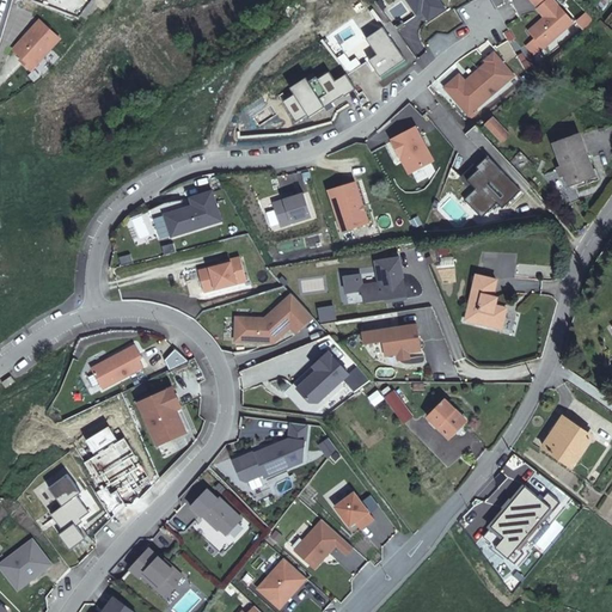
[(439,0),(404,0),(416,17),(421,13),(428,23),(444,11),(438,1),(439,0)]
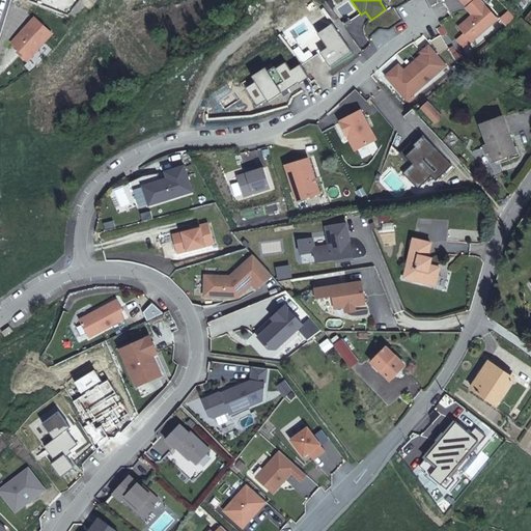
[(471,45),(498,21),(478,0),(476,0),(467,8),(466,9),(472,17),(457,30),(471,45)]
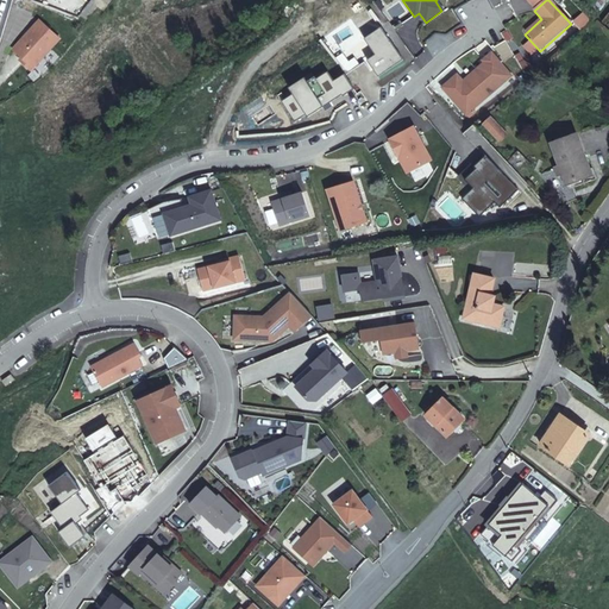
[(573,23),(581,31),(590,24),(583,16),(573,23)]
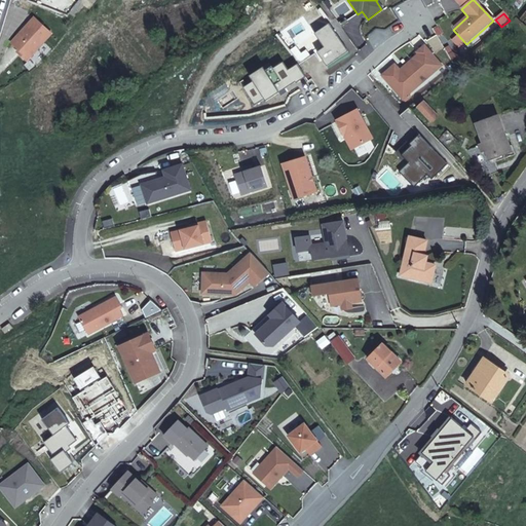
[(28,61),(36,51),(51,35),(34,20),(15,40),(11,45),(20,52),(28,61)]
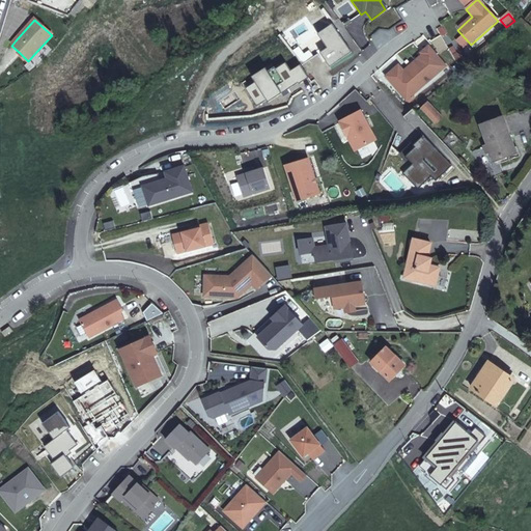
[(341,24),(343,28),(351,24),(348,20),(341,24)]
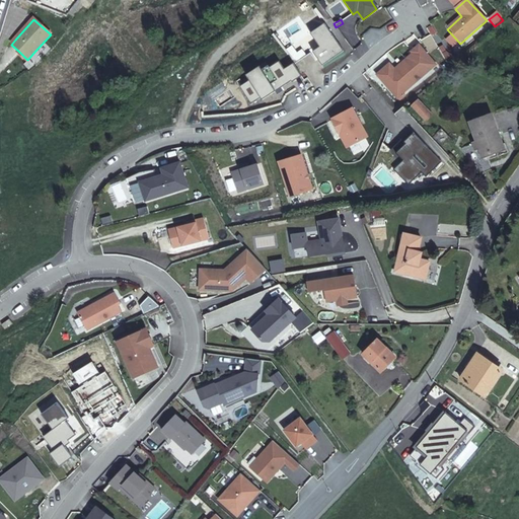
[(321,67),(343,53),(324,25),(310,34),(319,48),(312,53),(321,67)]
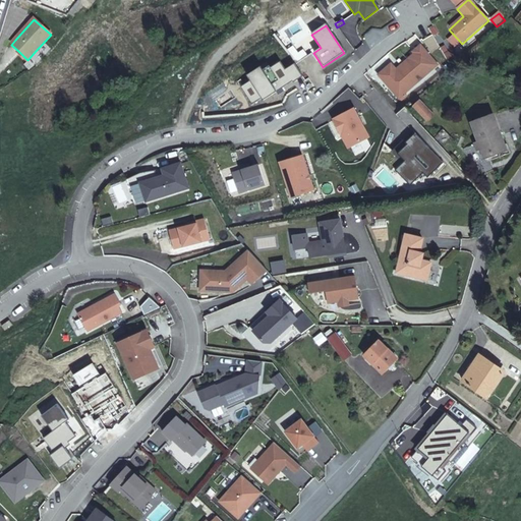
[(378,76),(391,93),(397,88),(403,96),(437,68),(420,48),(413,54),(414,56),(398,70),(400,72),(397,74),(390,66),(378,76)]
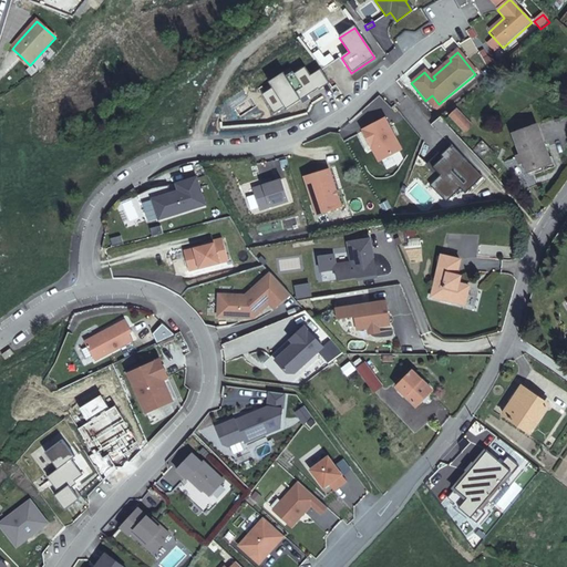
[(30,65),(21,57),(18,60),(28,69),(30,65)]
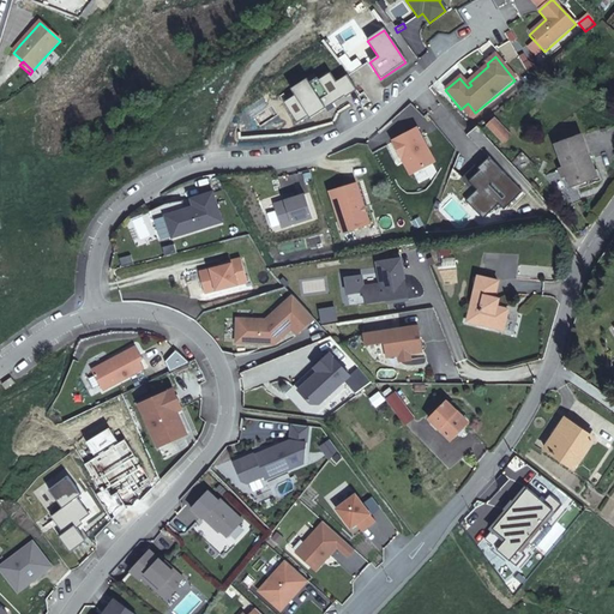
[(283,104),(296,125),(308,118),(309,120),(343,97),(344,98),(355,92),(347,77),(336,84),(330,74),(318,82),(295,97),(283,104)]
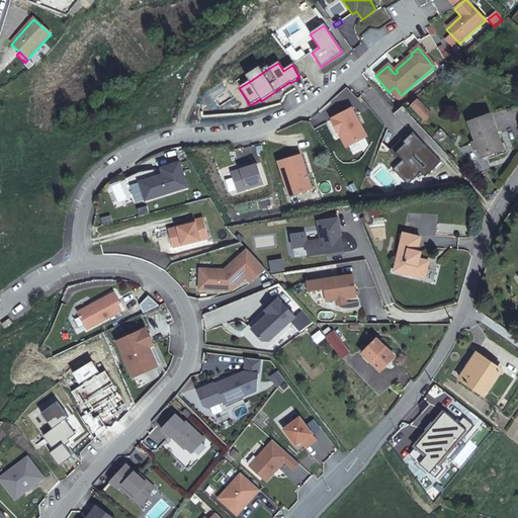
[(245,76),(249,82),(268,69),(265,64),(245,76)]
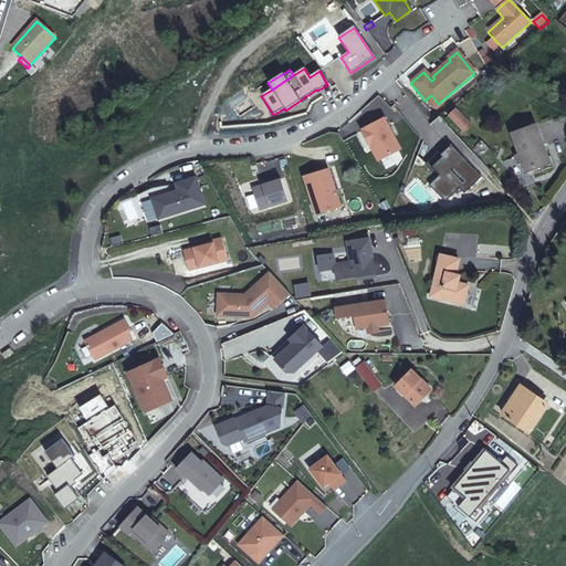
[(431,95),(425,101),(431,108),(438,104),(431,95)]
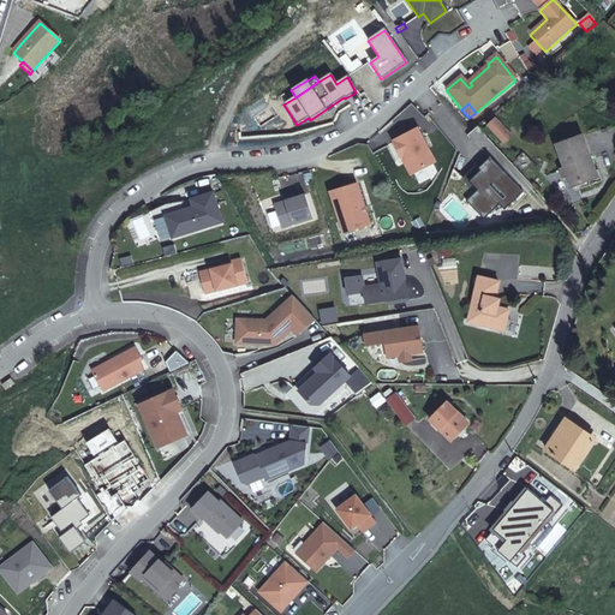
[(505,143),(512,137),(495,120),(489,126),(505,143)]
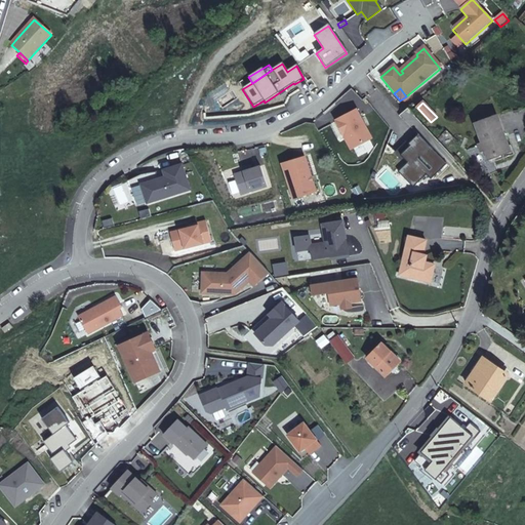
[(371,138),(356,110),(336,121),(344,136),(347,134),(354,148),(371,138)]
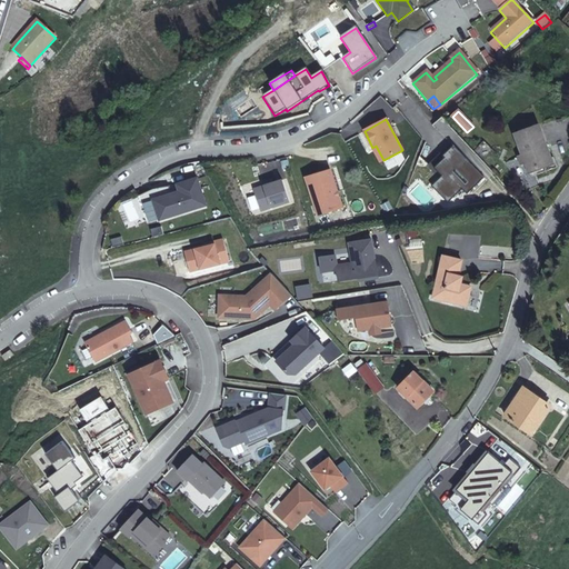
[(516,133),(522,153),(526,163),(528,171),(550,163),(538,126),(516,133)]
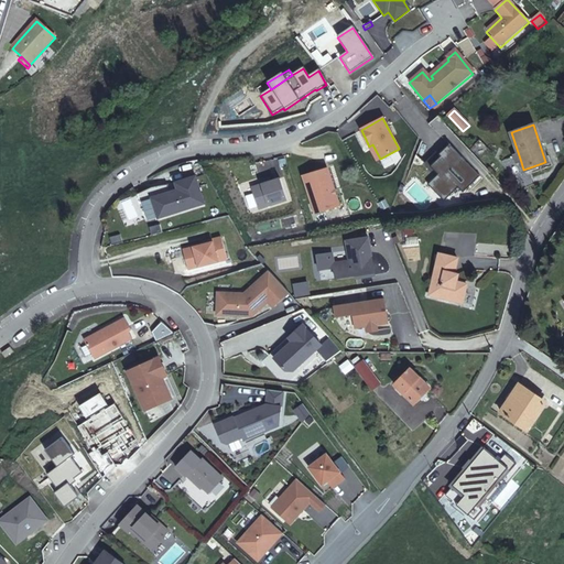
[(436,175),(427,184),(444,201),(458,187),(463,192),(479,175),(445,141),(424,162),(436,175)]
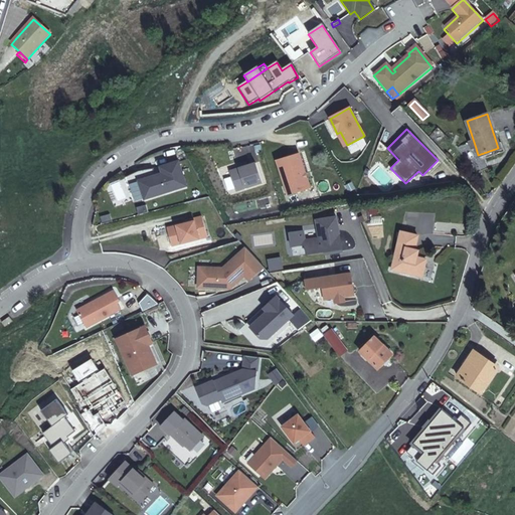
[(426,137),(435,146),(445,137),(437,129),(426,137)]
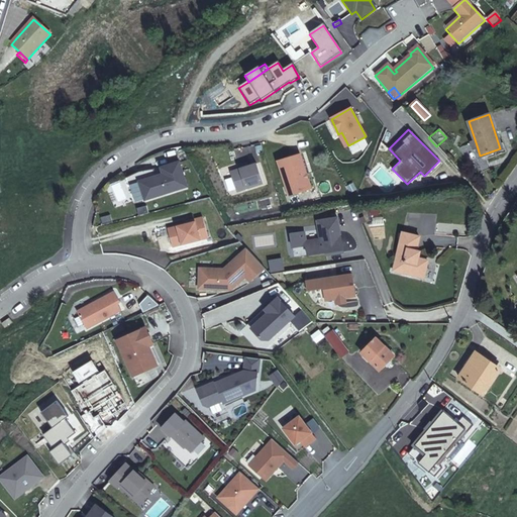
[(345,147),(348,145),(341,132),(338,134),(345,147)]
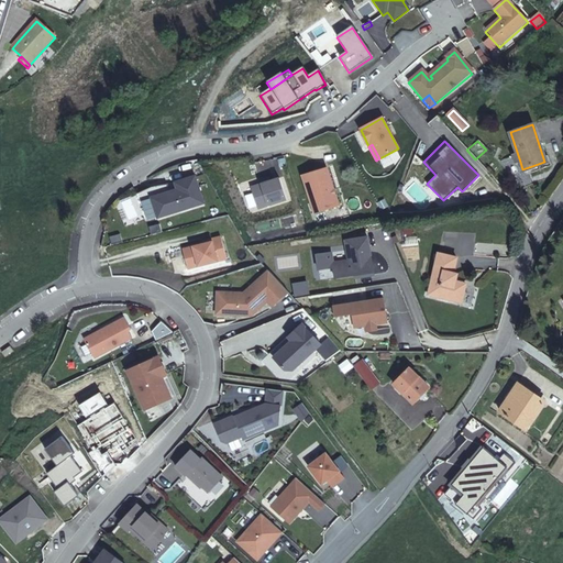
[(329,168),(304,175),(316,213),(340,207),(329,168)]
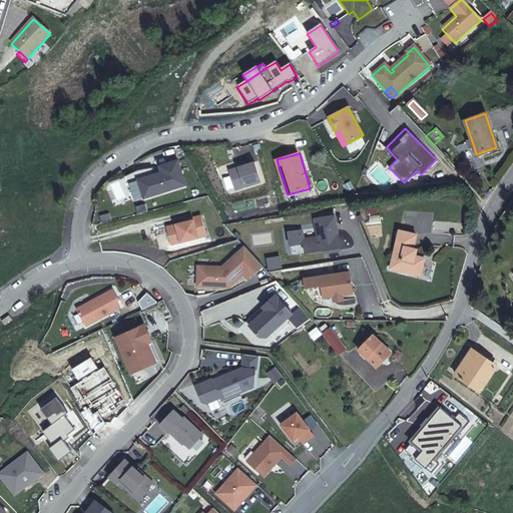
[(137,182),(143,200),(183,188),(185,187),(177,163),(162,167),(159,168),(161,175),(137,182)]
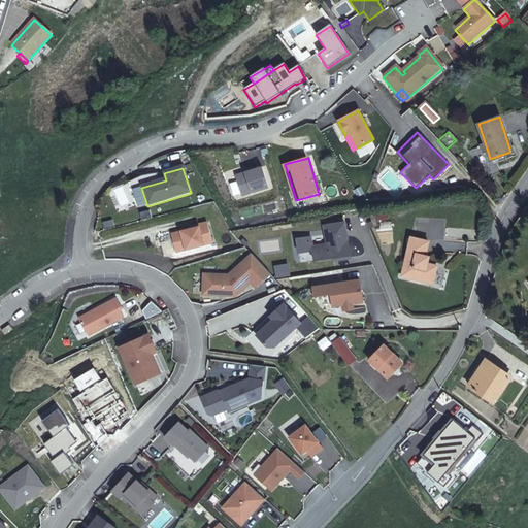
[(268,189),(262,168),(234,177),(241,198),(268,189)]
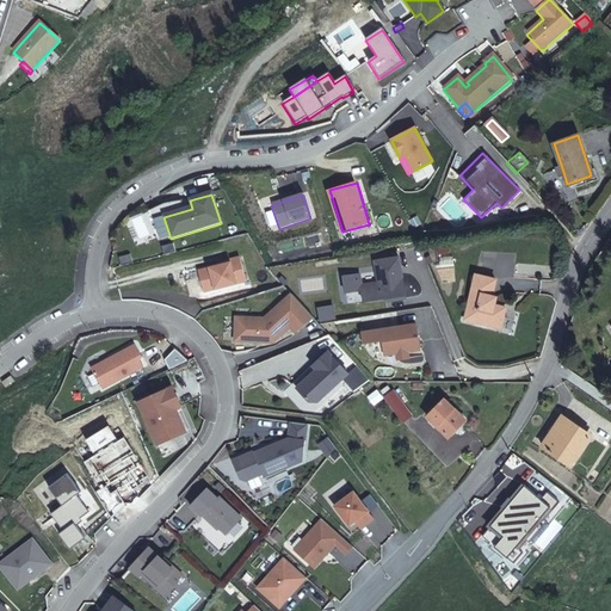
[(535,291),(536,281),(513,279),(516,258),(481,254),(480,269),(493,271),(494,266),(504,266),(503,277),(512,278),(511,289),(535,291)]
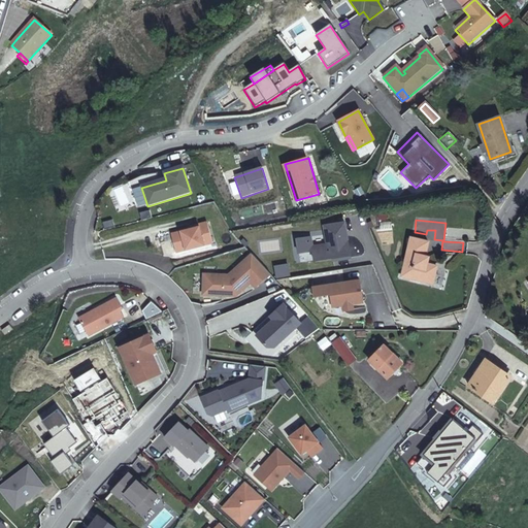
[(197,228),(168,235),(172,255),(210,244),(205,223),(196,225),(197,228)]
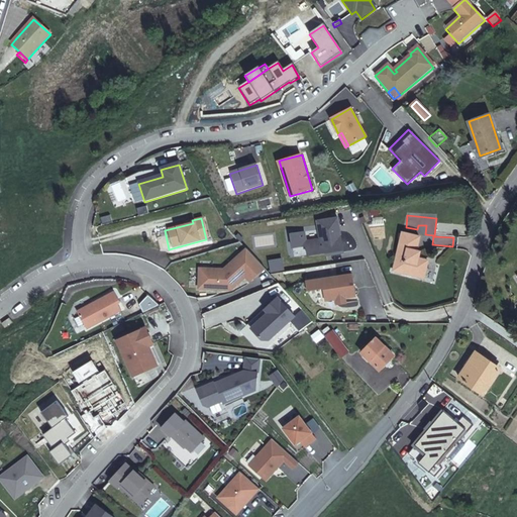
[(304,232),(290,234),(292,247),(306,245),(307,255),(325,252),(326,255),(342,252),(337,218),(317,221),(320,239),(306,241),(304,232)]
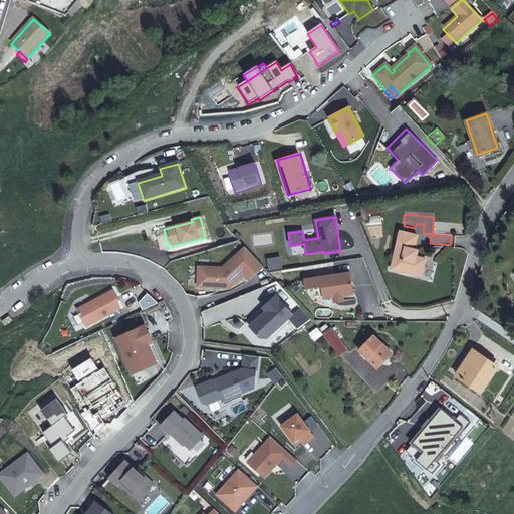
[(411,252),(414,238),(397,235),(391,264),(394,266),(399,276),(420,280),(423,262),(414,259),(415,253),(411,252)]
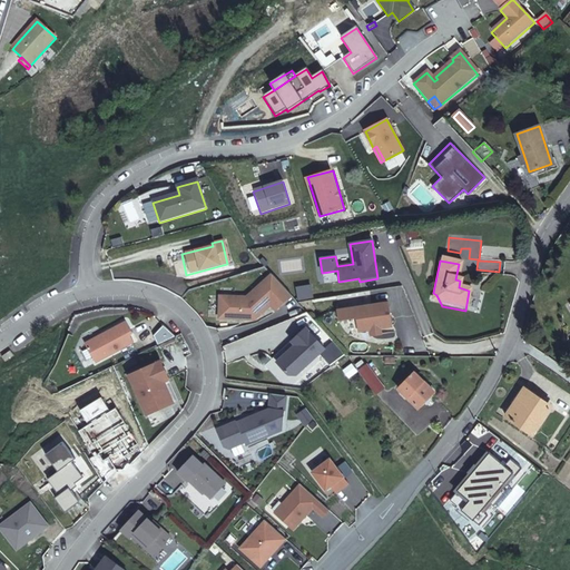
[(505,262),(504,273),(519,275),(521,265),(505,262)]
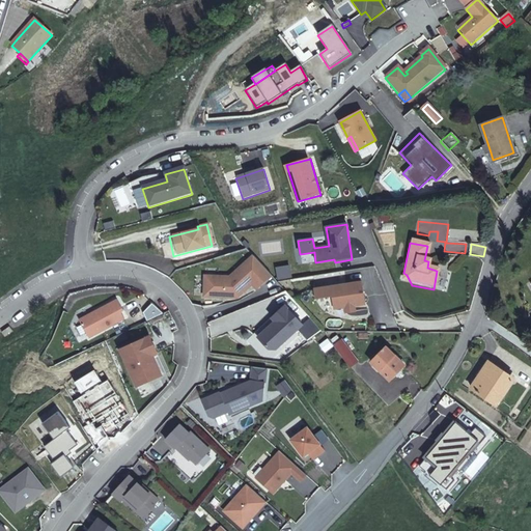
[(254,256),(230,278),(205,277),(204,297),(238,299),(252,285),(257,290),(273,277),(254,256)]
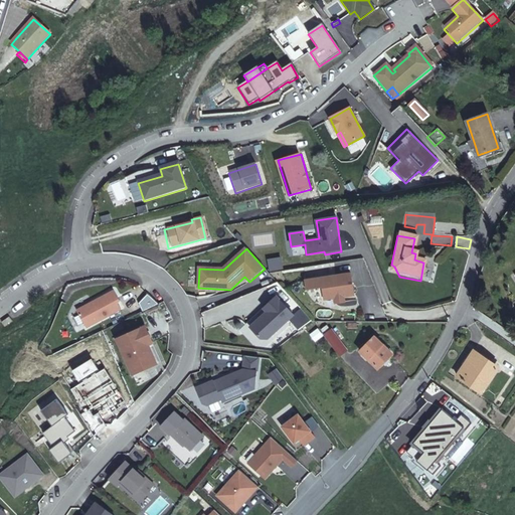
[(350,274),(320,278),(323,300),(334,298),(343,297),(353,296),(350,274)]
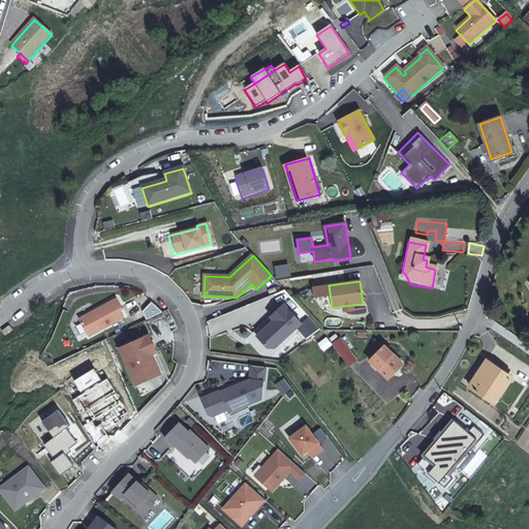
[(88,338),(117,322),(124,318),(120,312),(122,311),(116,300),(100,309),(79,320),(88,338)]
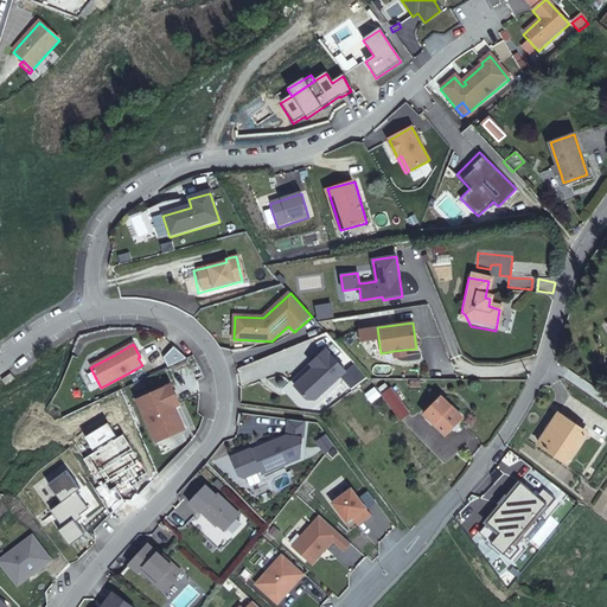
[(345,371),(326,350),(291,382),(306,400),(314,400),(345,371)]
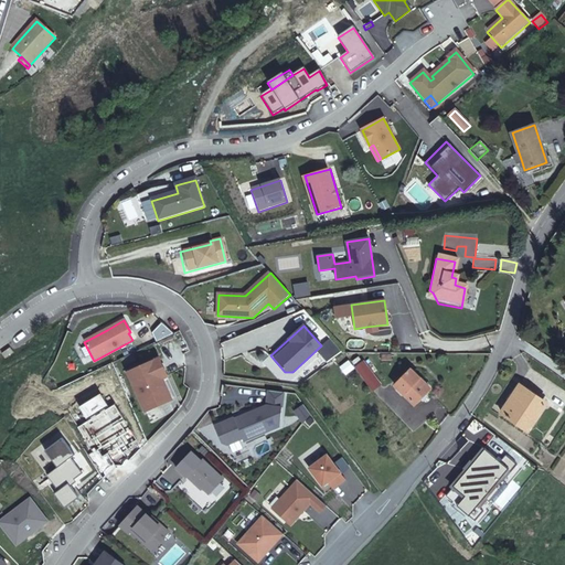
[(10,350),(1,355),(4,360),(13,354),(10,350)]
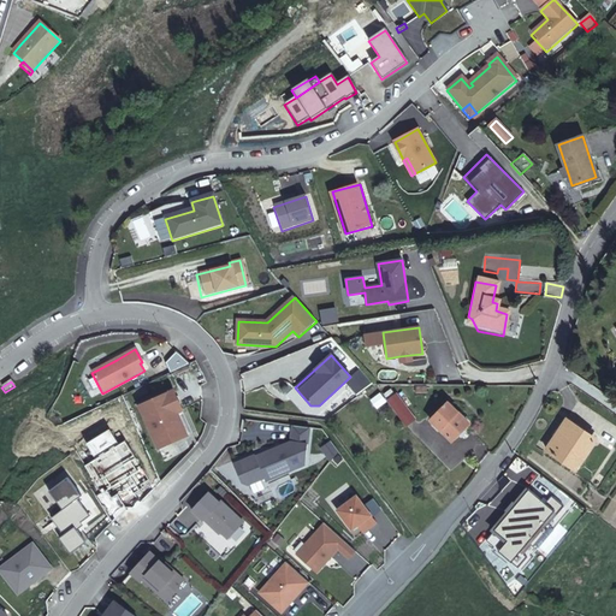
[(177,414),(182,410),(173,392),(164,397),(140,408),(159,450),(187,437),(177,414)]
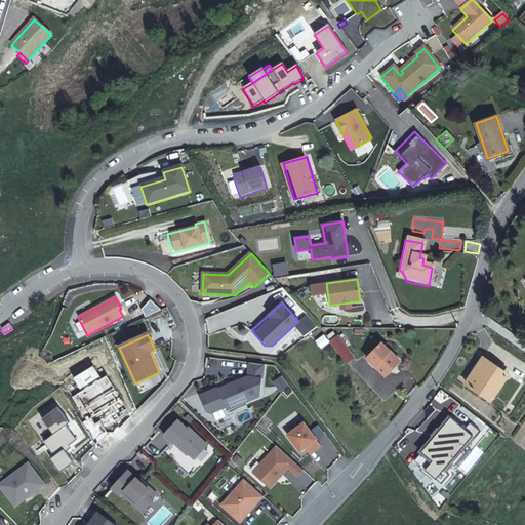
[(336,335),(328,341),(337,353),(345,348),(336,335)]
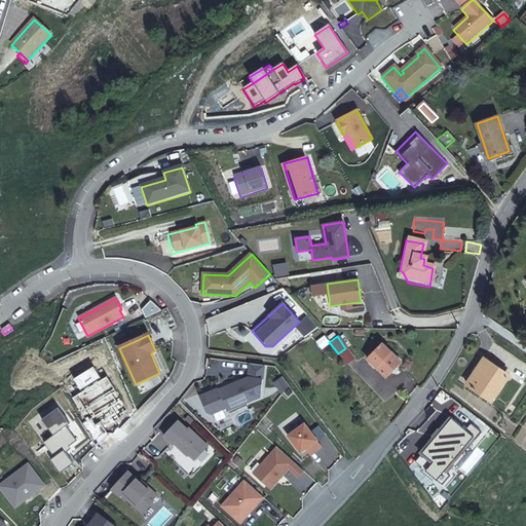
[(381,345),(368,361),(387,376),(400,362),(381,345)]
